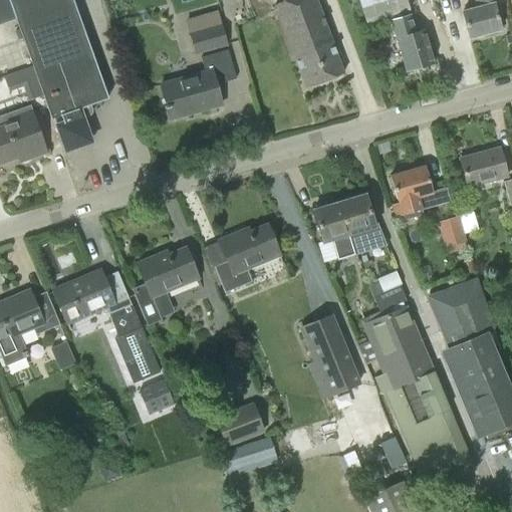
[(0,0),(0,23),(17,17),(10,0),(0,0)]
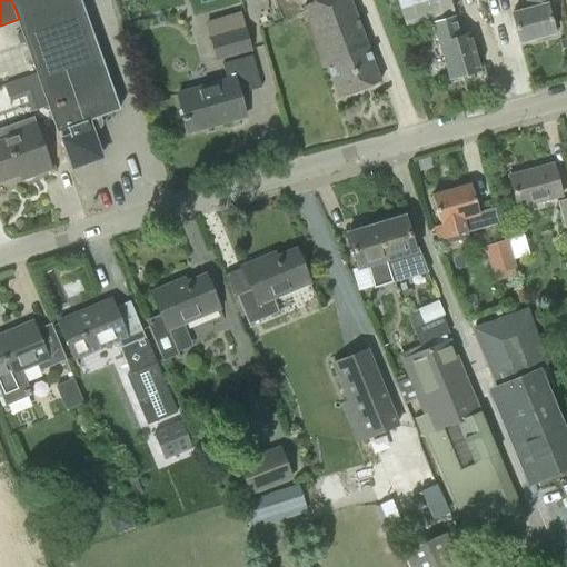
[(42,85),(48,101),(58,129),(60,129),(73,166),(100,157),(101,155),(101,152),(92,127),(99,125),(101,123),(101,122),(101,120),(100,115),(121,107),(82,0),(11,0),(19,19),(33,59),(42,85)]
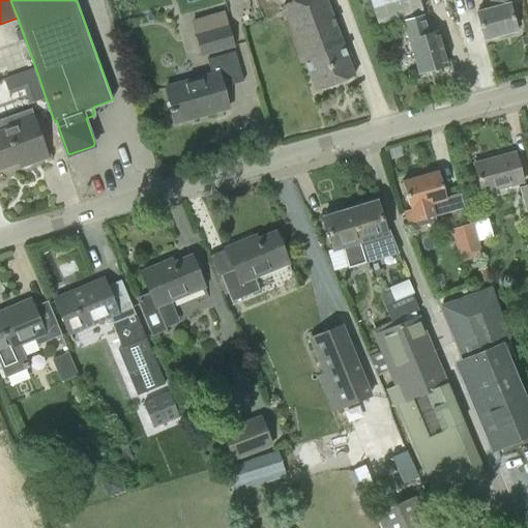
[(317,89),(355,75),(327,0),(293,0),(285,3),(317,89)]
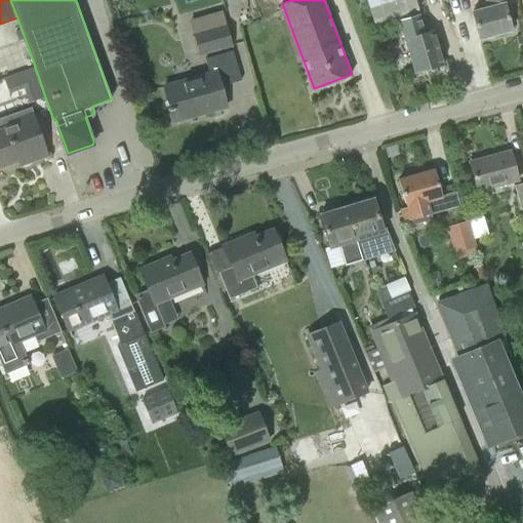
[(369,0),(376,23),(419,9),(416,0),(369,0)]
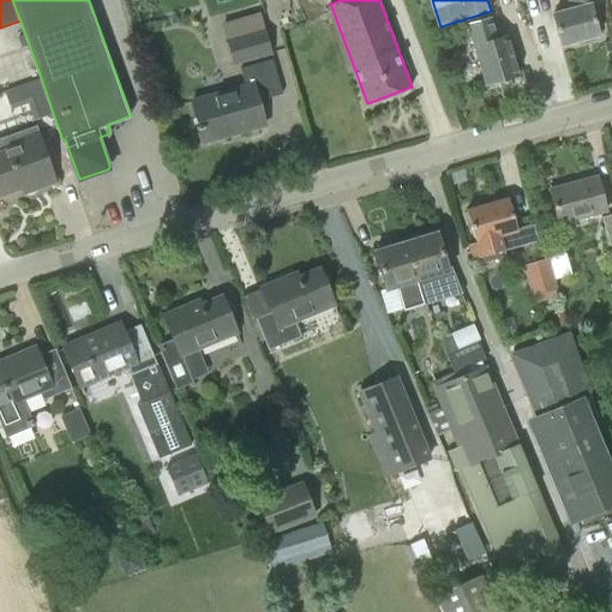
[(570,0),(573,9),(555,15),(562,45),(600,34),(592,6),(600,4),(599,0),(570,0)]
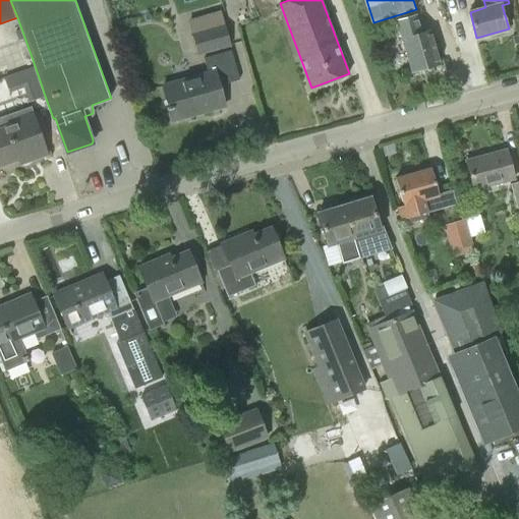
[(416,14),(398,19),(413,70),(441,63),(430,30),(421,32),(416,14)]
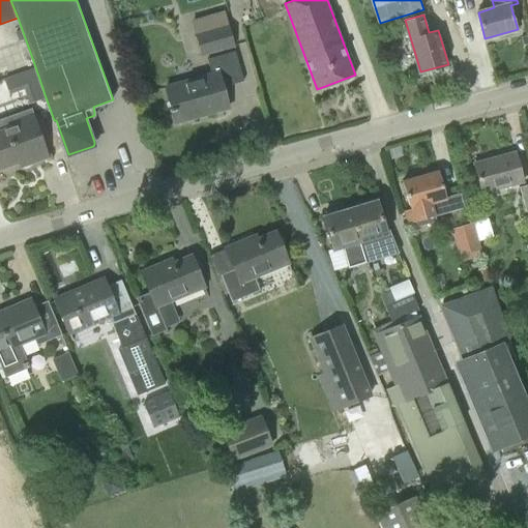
[(203,54),(235,46),(229,24),(197,33),(203,54)]
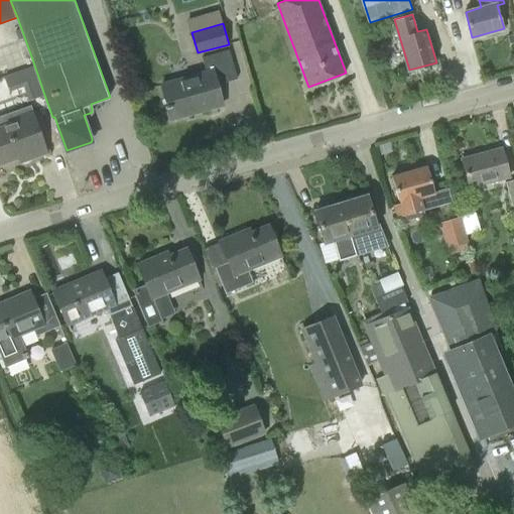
[(208,71),(162,84),(172,119),(224,104),(218,84),(238,78),(230,48),(203,56),(208,71)]
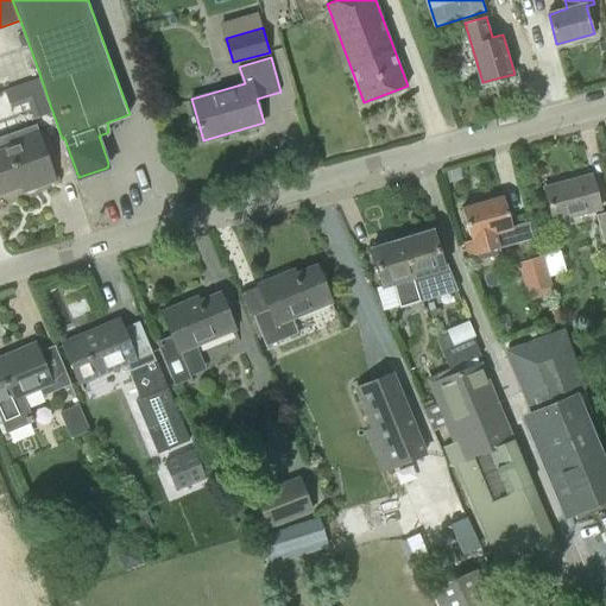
[(45,90),(27,96),(35,114),(51,108),(45,90)]
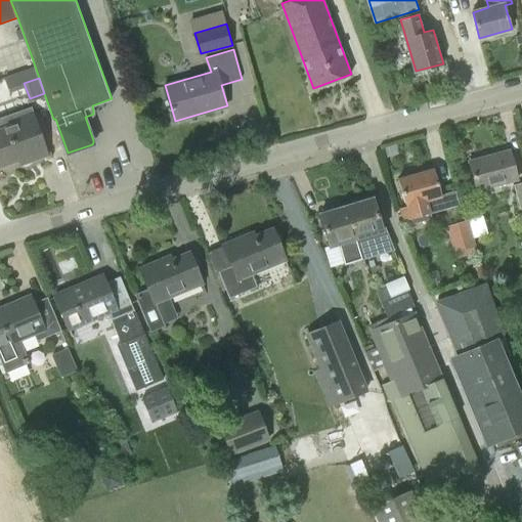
[(30,161),(48,155),(33,112),(13,118),(15,123),(0,128),(0,166),(28,157),(30,161)]
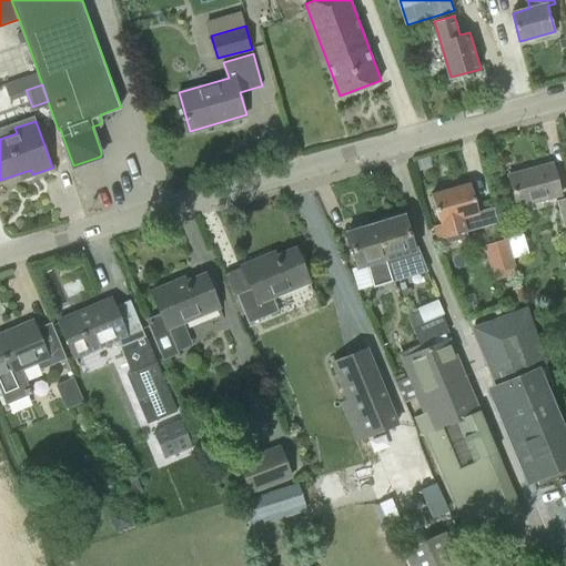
[(518,206),(562,194),(553,162),(509,174),(518,206)]
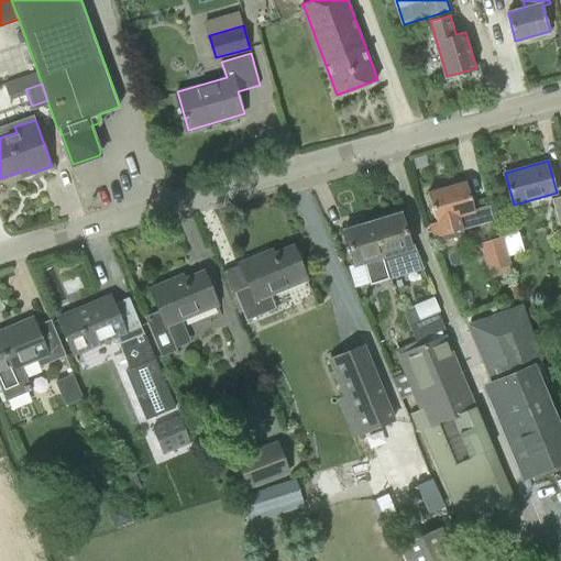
[(468,180),(429,191),(438,221),(430,223),(433,235),(442,233),(443,240),(465,233),(460,215),(475,210),(468,180)]
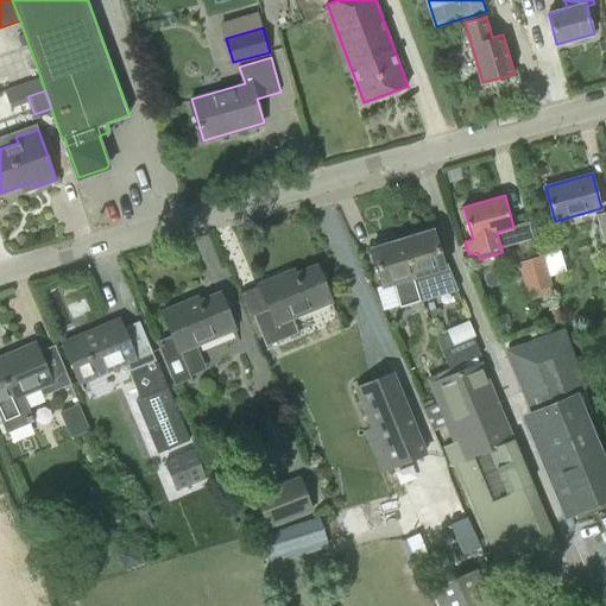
[(403,239),(422,298),(456,288),(447,264),(444,265),(434,229),(403,239)]
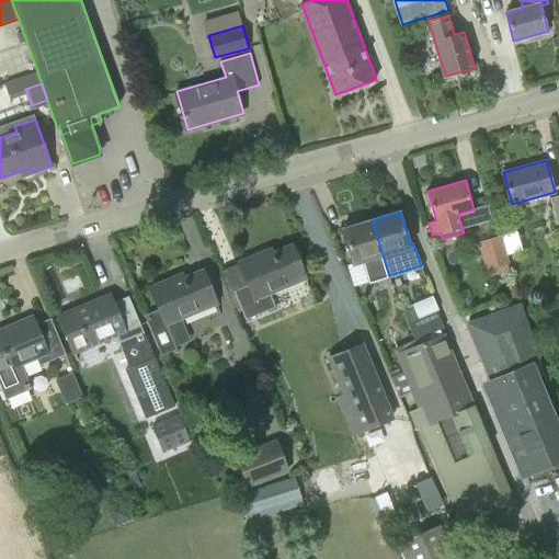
[(389,275),(372,220),(358,225),(357,219),(346,223),(348,228),(344,229),(354,262),(365,259),(372,281),(389,275)]
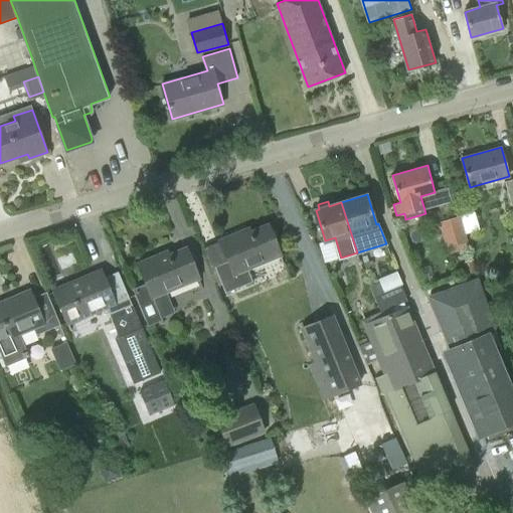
[(448,246),(468,241),(461,215),(441,221),(448,246)]
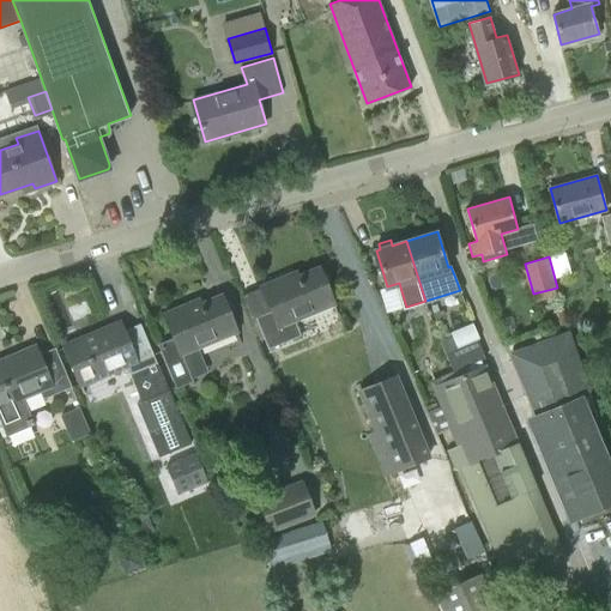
[(302,334),(296,320),(334,303),(320,266),(300,276),(297,271),(262,285),(272,309),(256,316),(270,349),(302,334)]
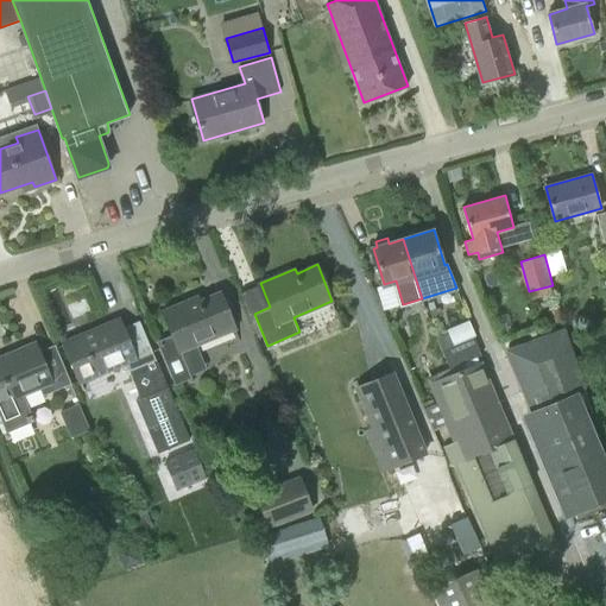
[(181,351),(235,328),(220,292),(200,301),(199,297),(163,311),(172,334),(157,341),(176,384),(193,377),(181,351)]
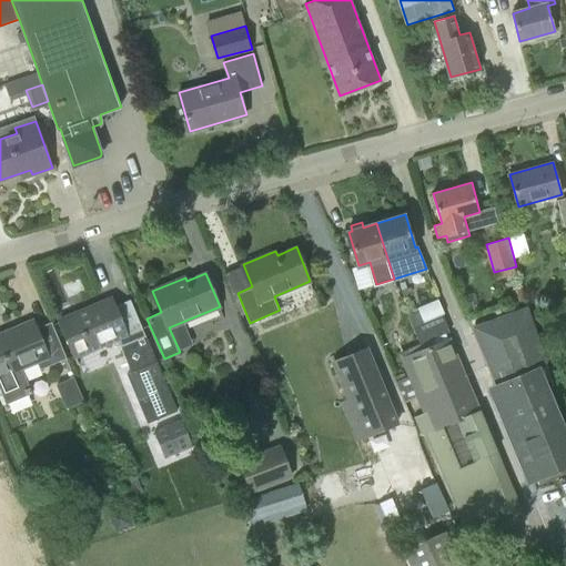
[(516,301),(524,299),(521,287),(513,290),(516,301)]
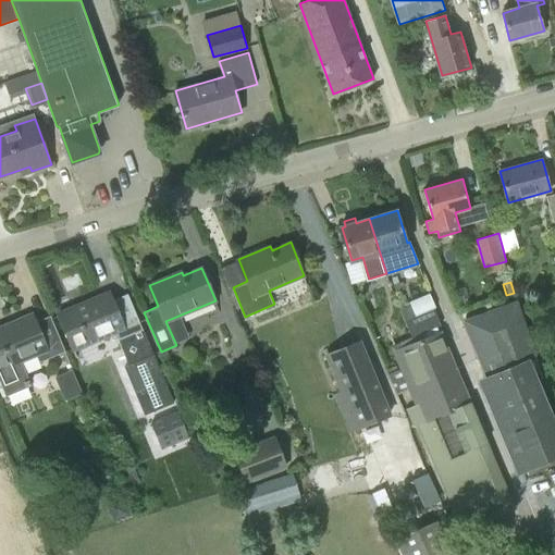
[(432,291),(412,298),(418,311),(438,303),(432,291)]
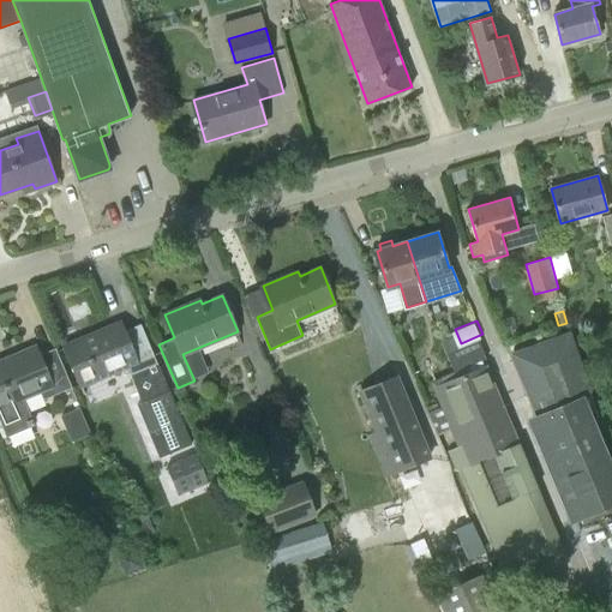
[(161,457),(192,444),(159,364),(157,364),(141,324),(124,331),(120,323),(64,346),(81,385),(125,367),(129,376),(131,375),(143,403),(138,405),(161,457)]
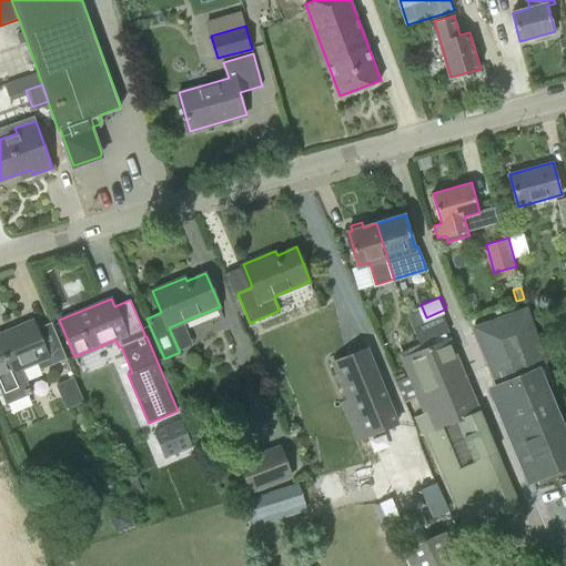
[(565,434),(538,367),(546,364),(528,306),(473,324),(482,345),(496,339),(503,356),(488,362),(536,478),(565,466),(565,434)]
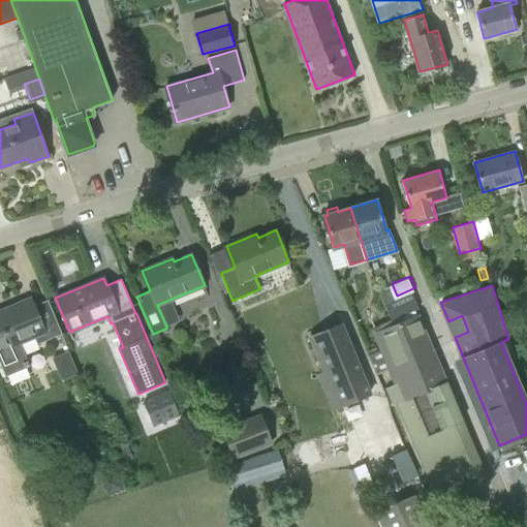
[(392,320),(420,309),(412,292),(395,300),(391,289),(380,293),(392,320)]
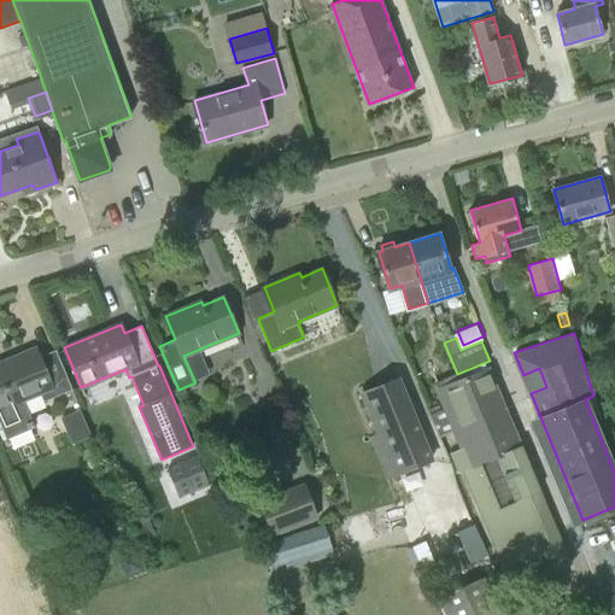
[(37,347),(0,362),(0,420),(7,439),(36,427),(25,399),(41,393),(45,400),(74,390),(58,350),(41,356),(37,347)]
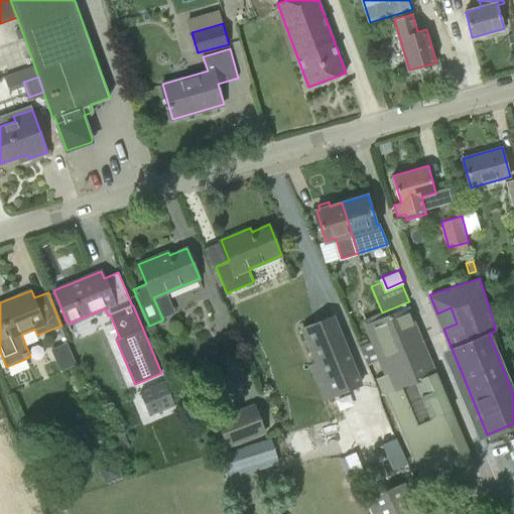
[(377,338),(360,344),(368,364),(385,357),(391,372),(377,378),(382,391),(386,390),(418,467),(427,491),(476,471),(466,446),(408,308),(371,324),(377,338)]
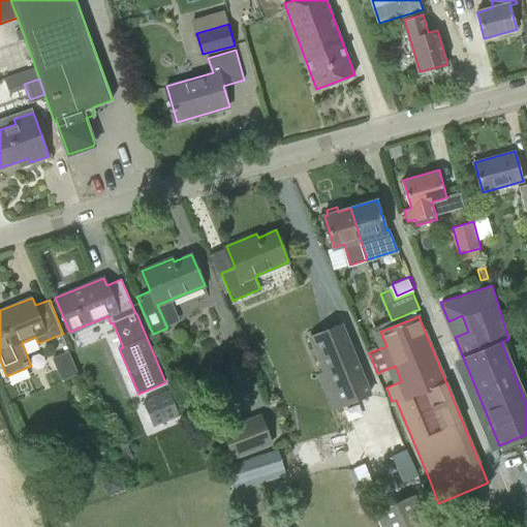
[(342,324),(311,336),(340,406),(371,394),(342,324)]
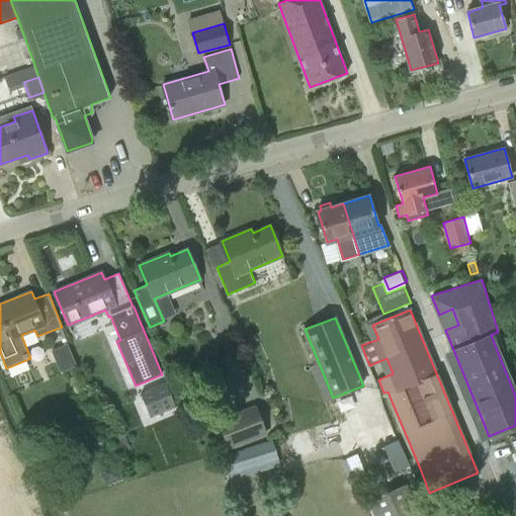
[(69,343),(53,350),(61,372),(78,365),(69,343)]
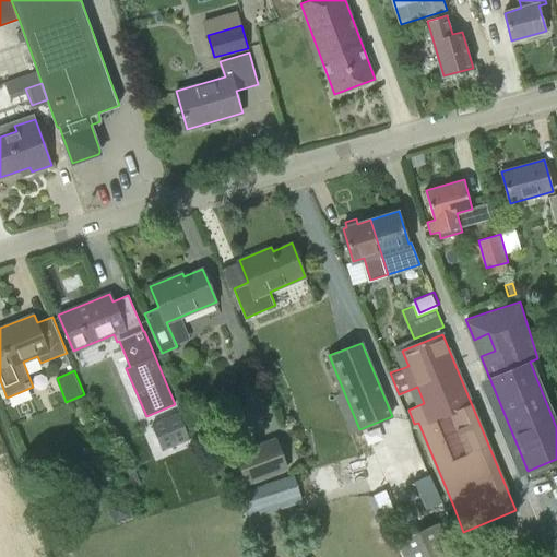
[(179,414),(153,425),(164,450),(190,439),(179,414)]
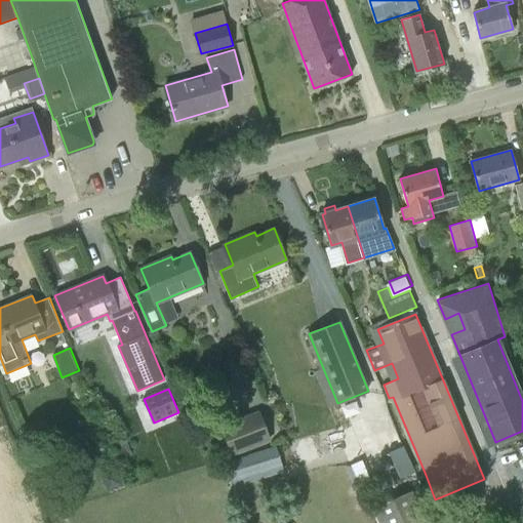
[(259,409),(219,426),(231,455),(272,439),(259,409)]
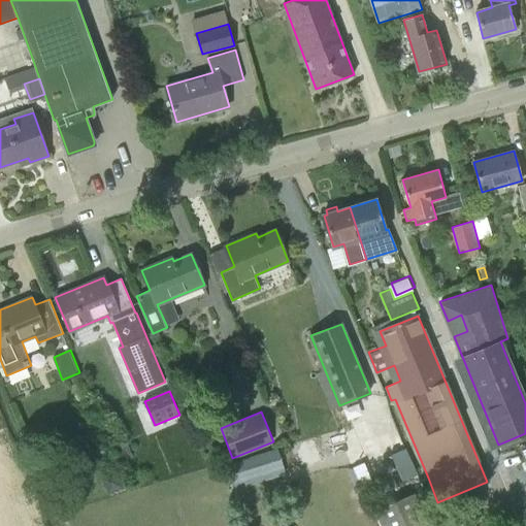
[(120,463),(133,458),(127,442),(113,448),(120,463)]
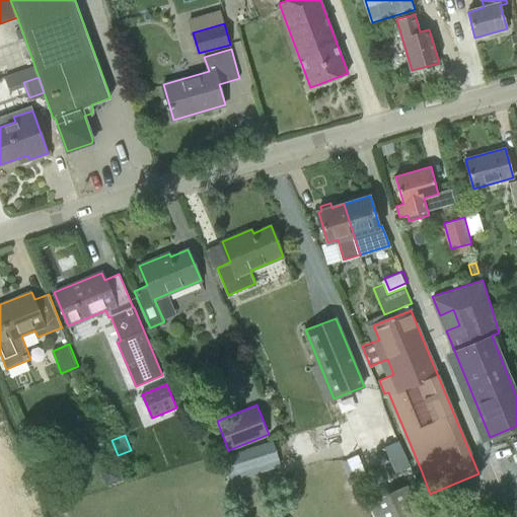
[(279,459),(273,440),(224,455),(229,474),(279,459)]
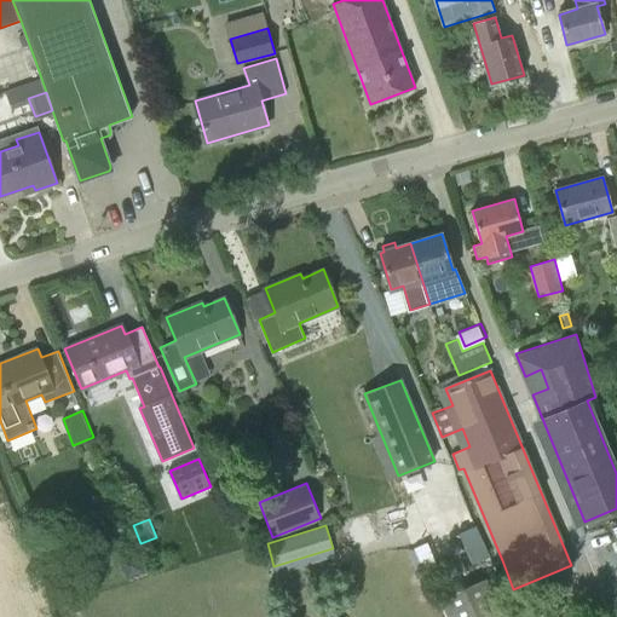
[(130,578),(145,571),(138,555),(124,561),(130,578)]
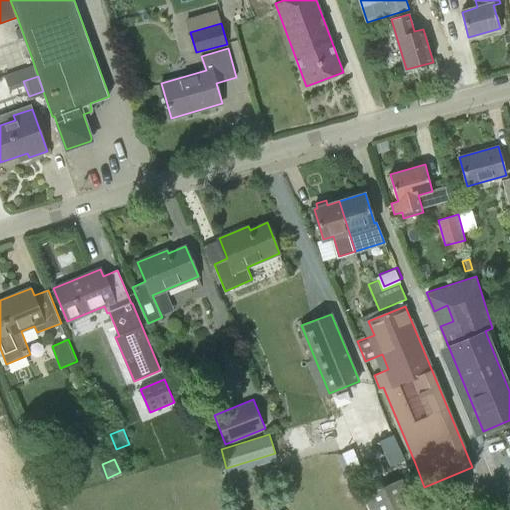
[(414,509),(401,479),(364,495),(370,509),(414,509)]
